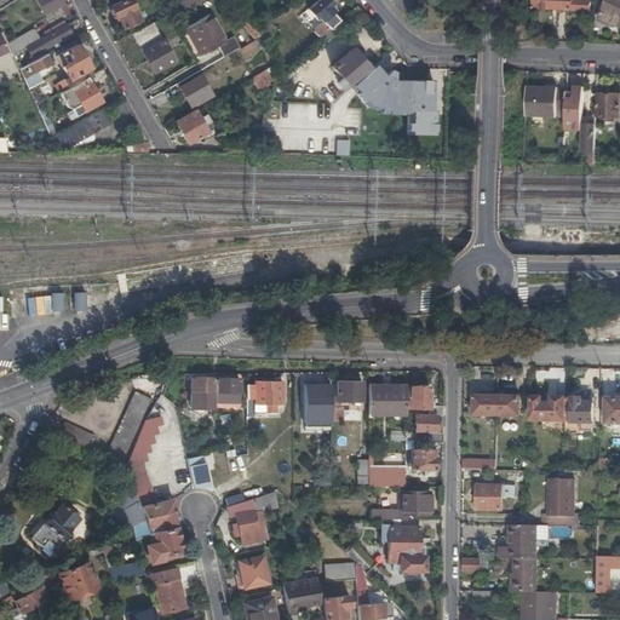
[(35,0),(44,13),(62,3),(59,0),(35,0)]
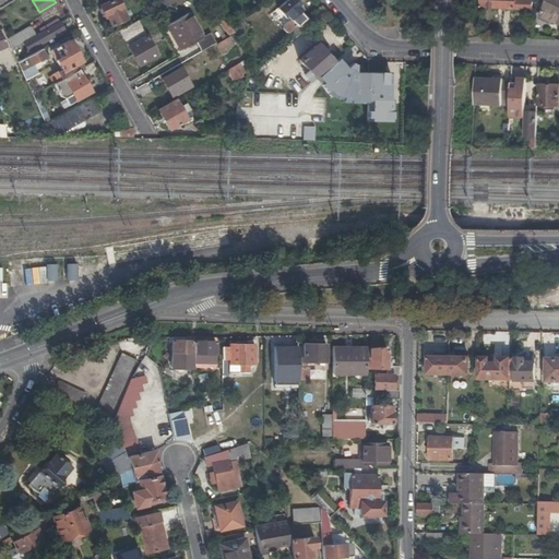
[(111,0),(99,7),(104,16),(106,15),(111,26),(126,20),(116,0),(111,0)]
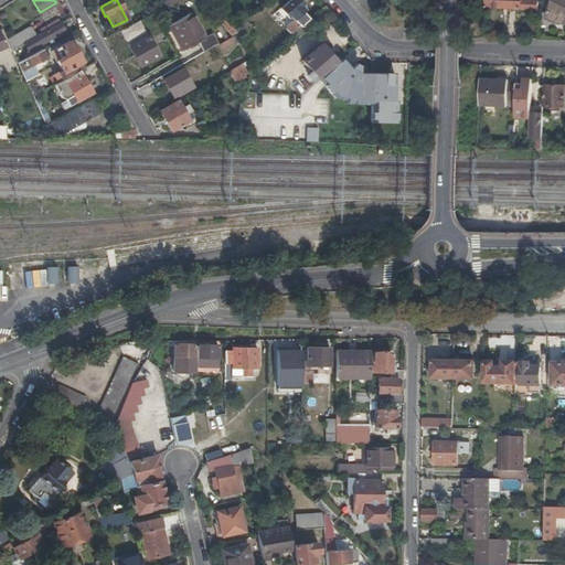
[(162,9),(180,0),(164,0),(159,3),(160,6),(162,9)]
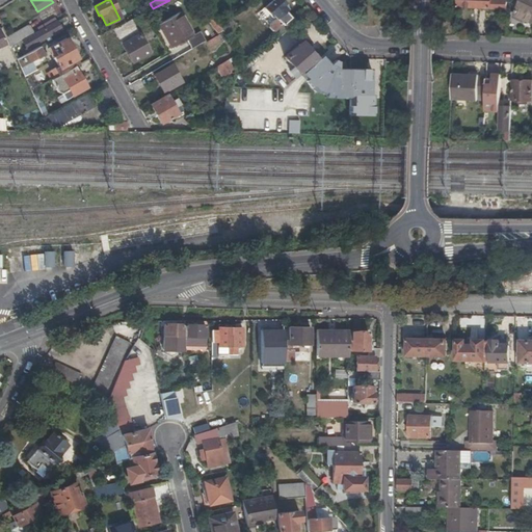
[(280,0),(272,0),(264,8),(271,18),(272,16),(275,19),(269,24),(275,31),(290,18),(285,11),(287,9),(284,6),(285,5),(280,0)]
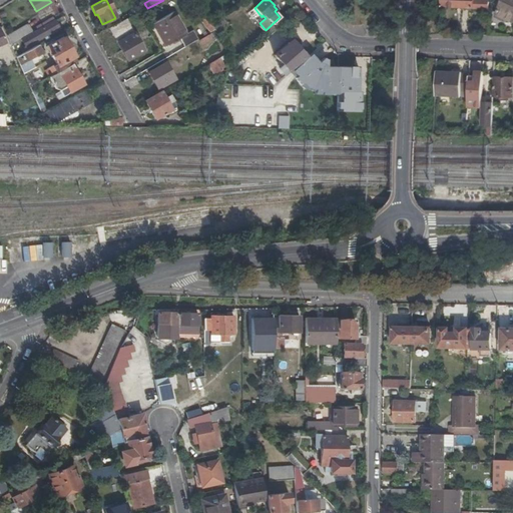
[(441,0),(442,7),(489,8),(489,0),(441,0)]
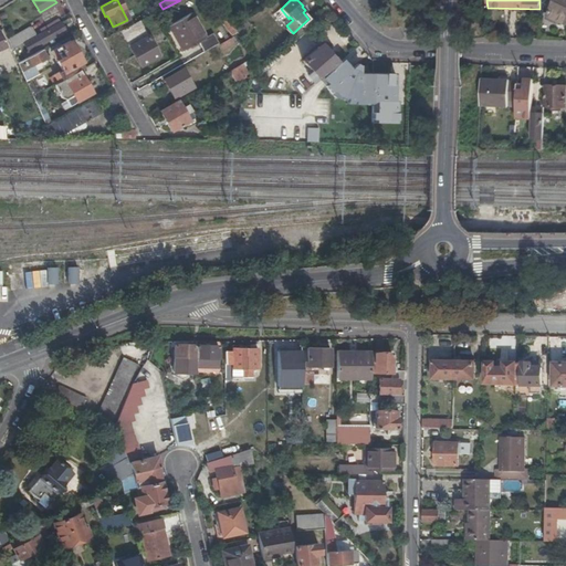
[(565,0),(553,0),(553,1),(555,3),(548,18),(558,22),(559,19),(565,22),(565,0)]
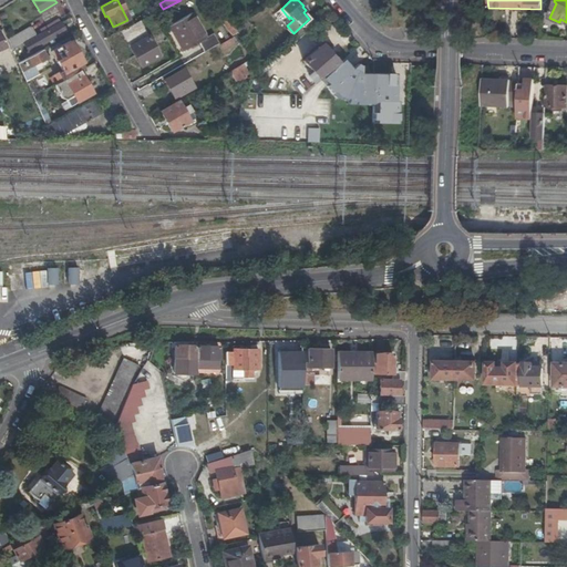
[(206,39),(206,38),(194,17),(171,30),(183,52),(199,43),(206,39)]
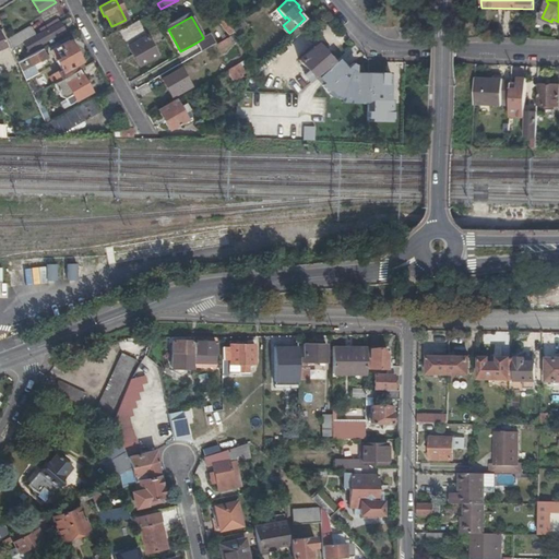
[(48,30),(59,23),(57,19),(46,25),(48,30)]
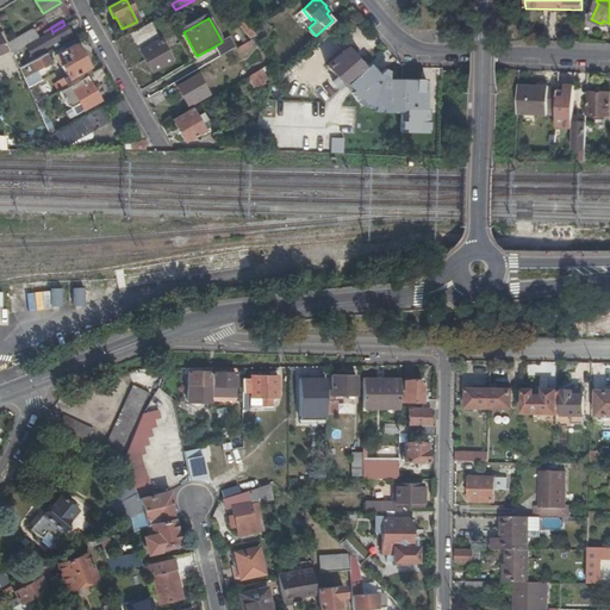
[(251,31),(242,20),(238,24),(250,39),(255,36),(251,31)]
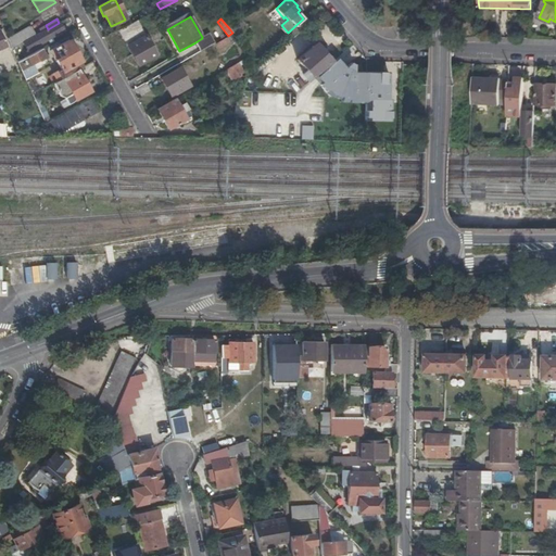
[(245,26),(240,20),(231,27),(237,33),(245,26)]
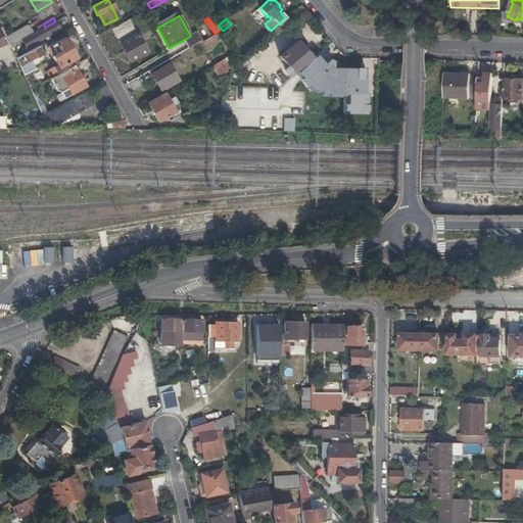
[(138,36),(129,19),(110,29),(120,44),(130,62),(147,52),(138,36)]
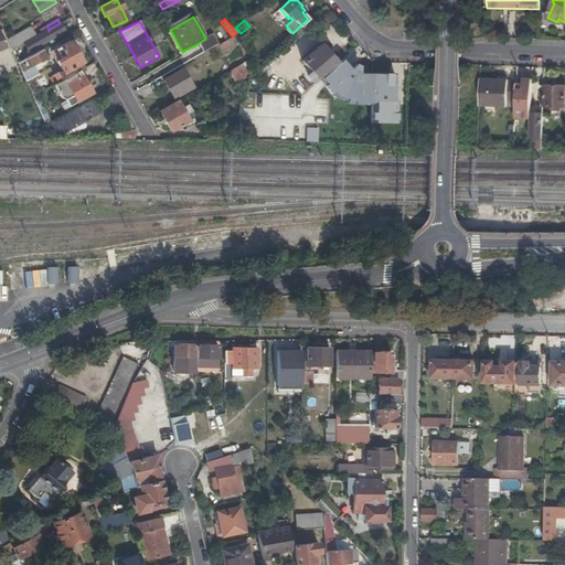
[(49,30),(36,36),(24,44),(29,51),(64,31),(60,23),(49,30)]
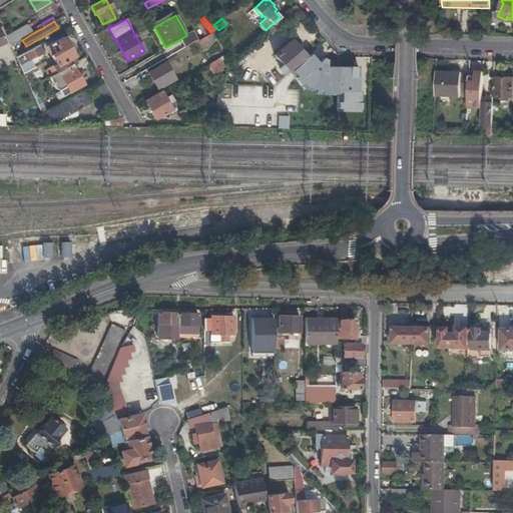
[(28,24),(8,36),(12,45),(22,40),(33,33),(28,24)]
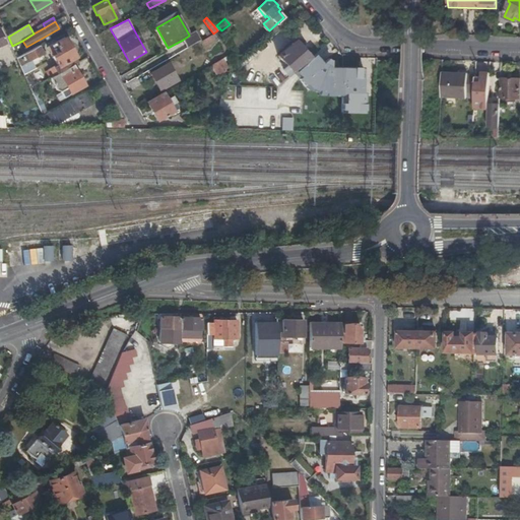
[(183,40),(188,48),(201,40),(196,30),(189,35),(189,36),(183,40)]
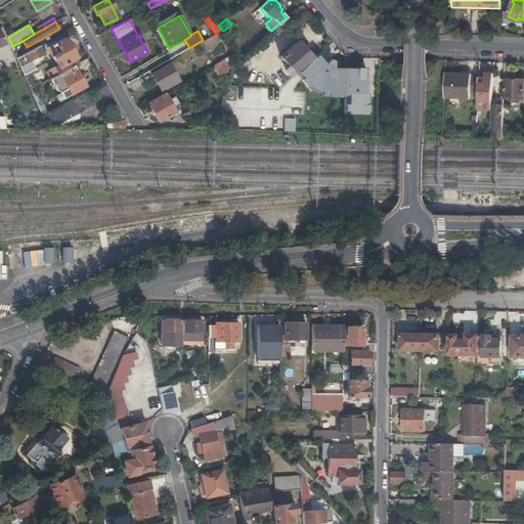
[(213,35),(203,41),(206,46),(216,40),(213,35)]
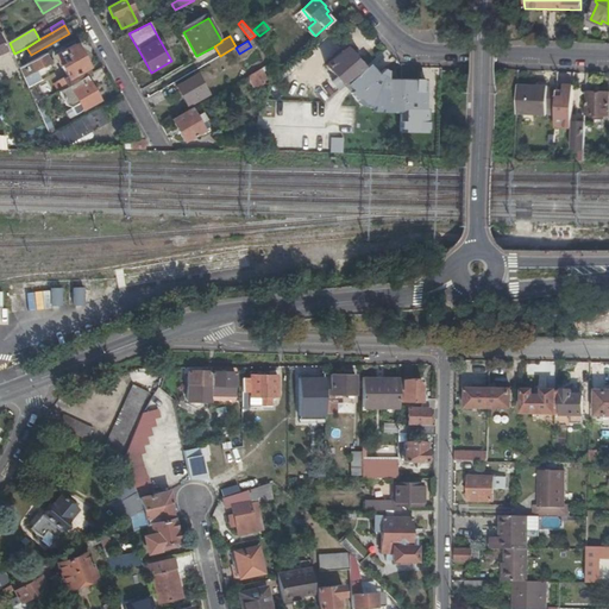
[(87,75),(92,73),(76,44),(57,55),(62,64),(61,66),(67,77),(63,80),(67,87),(87,75)]
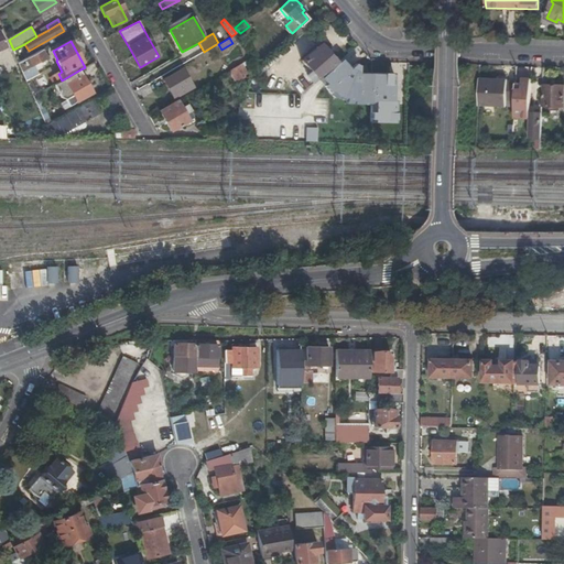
[(299,58),(311,73),(317,80),(338,61),(321,41),(299,58)]
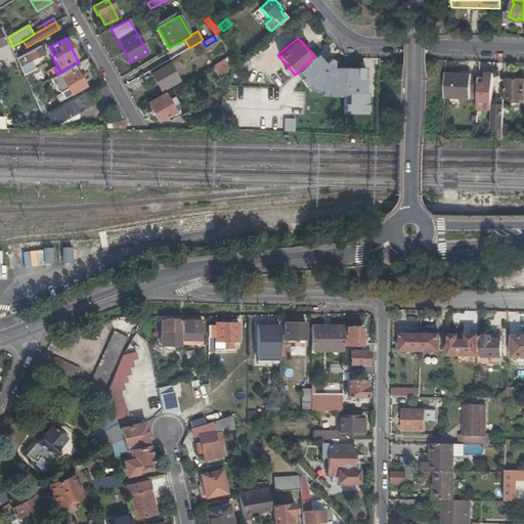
[(17,58),(20,66),(32,59),(43,53),(39,45),(17,58)]
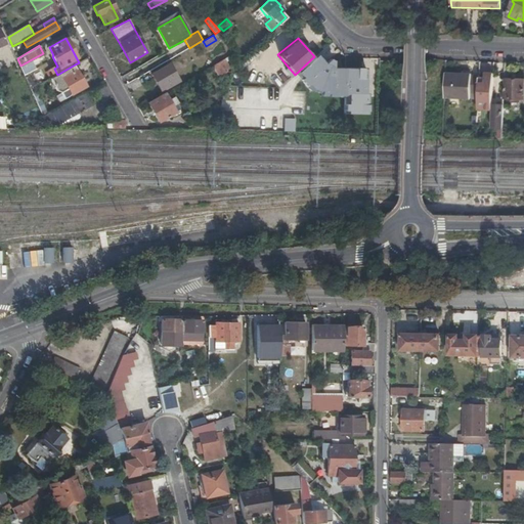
[(232,55),(212,66),(218,77),(225,72),(223,68),(226,66),(224,62),(233,57),(232,55)]
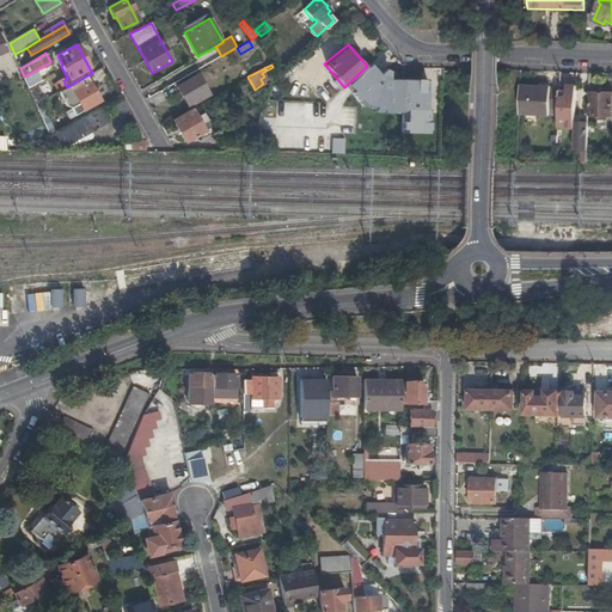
[(371,65),(367,66),(344,87),(362,105),(374,111),(401,114),(405,114),(408,102),(408,79),(387,79),(387,72),(384,69),(378,74),(371,65)]
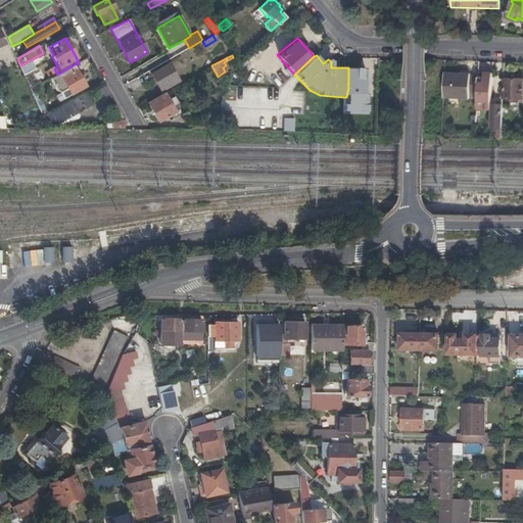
[(32,59),(20,65),(26,74),(36,67),(32,59)]
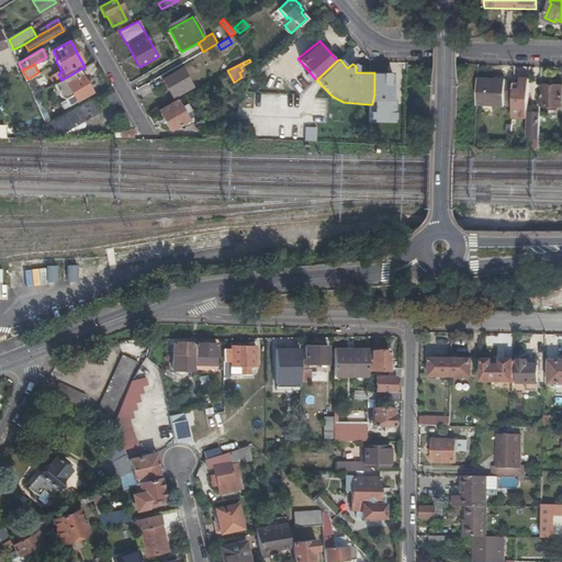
[(56,83),(54,85),(62,98),(65,99),(66,99),(74,94),(77,101),(77,102),(92,93),(80,69),(62,80),(56,83)]
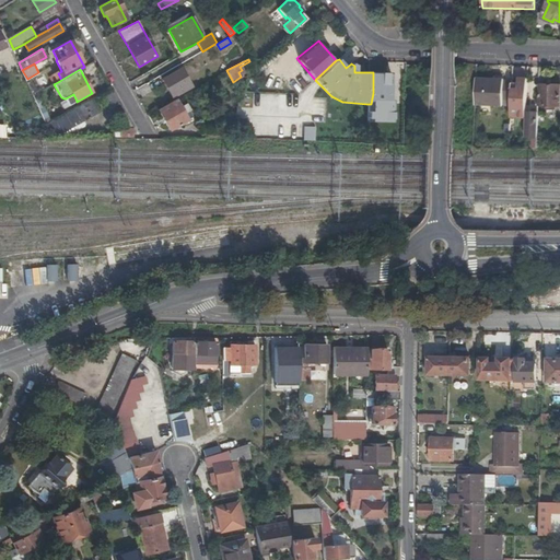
[(162,80),(171,95),(176,93),(177,95),(182,93),(179,91),(190,84),(182,69),(162,80)]
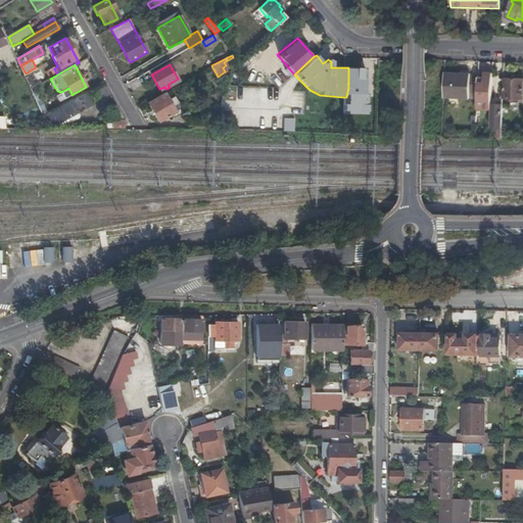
[(285,70),(290,78),(294,75),(288,67),(285,70)]
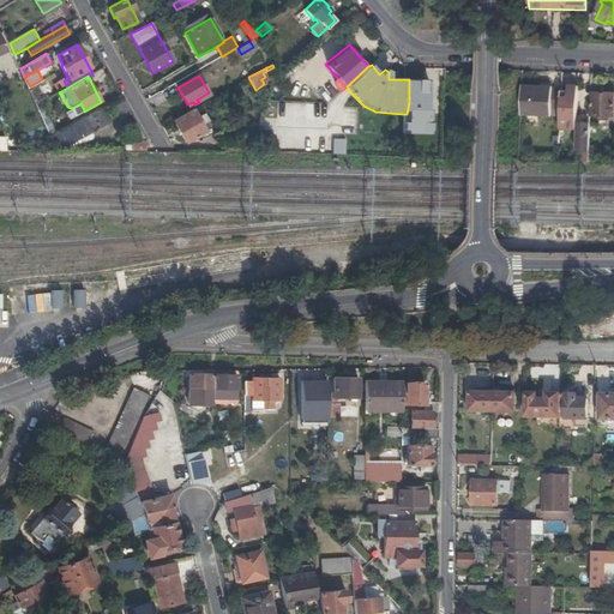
[(409,102),(427,103),(427,110),(435,110),(437,80),(409,79),(409,102)]
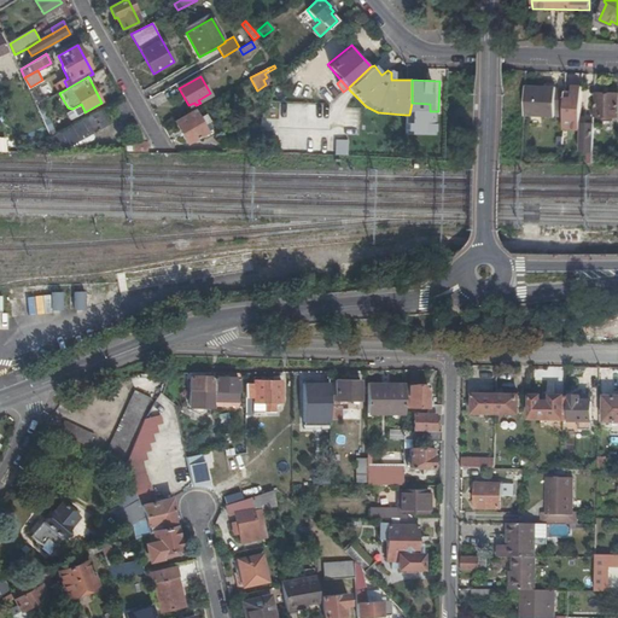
[(51,88),(56,95),(59,93),(62,92),(58,85),(51,88)]
